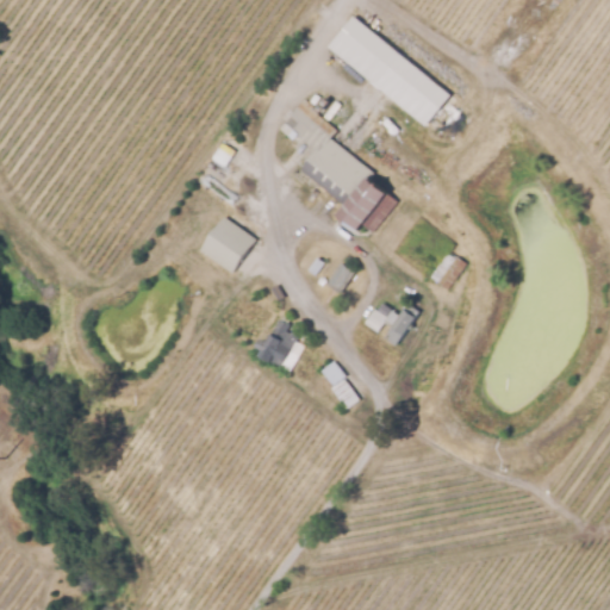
[(415,114),(332,47),(347,30),(443,109),(439,113),(429,125),(415,114)]
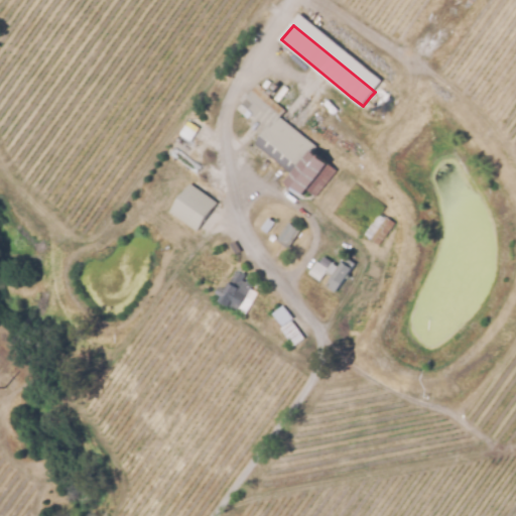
[(248,97),(258,86),(269,95),(268,96),(269,97),(285,111),(280,117),(316,148),(314,150),(338,169),(316,196),(309,189),(304,195),(288,180),(292,175),(255,143),(267,129),(251,115),(249,116),(239,108),(248,97)]
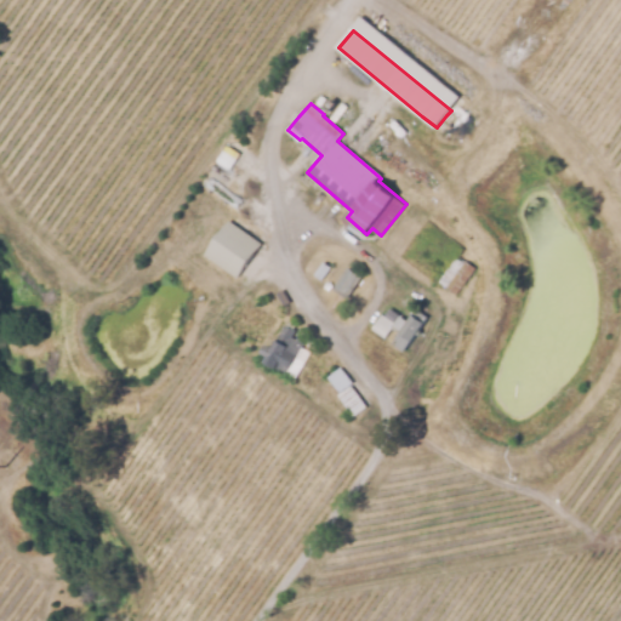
[(239,277),(208,254),(229,222),(261,244),(239,277)]
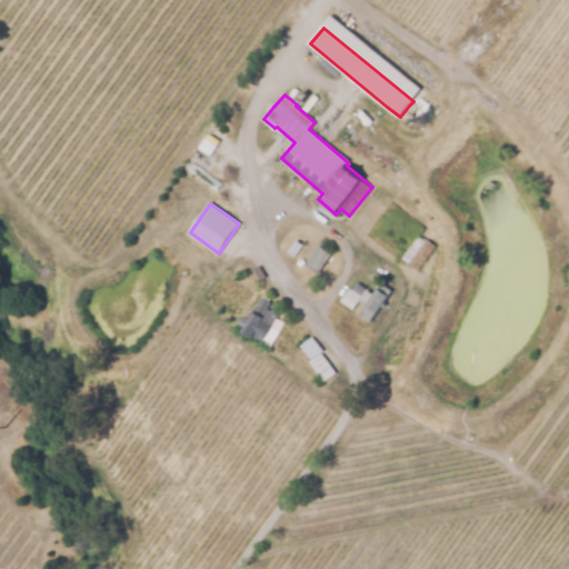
[(296,256),(282,246),(290,236),(303,245),(296,256)]
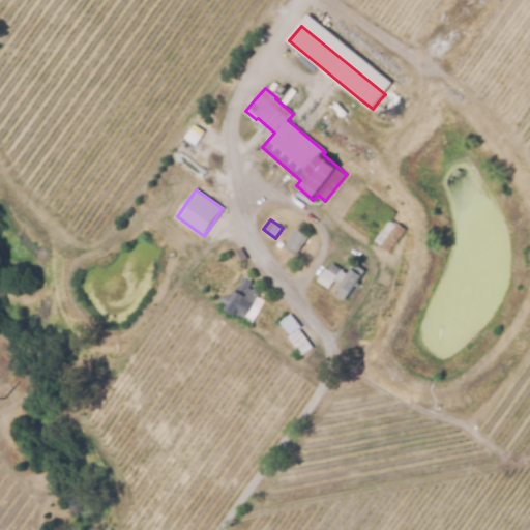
[(390,252),(380,243),(383,239),(378,235),(385,225),(391,230),(396,223),(406,230),(390,252)]
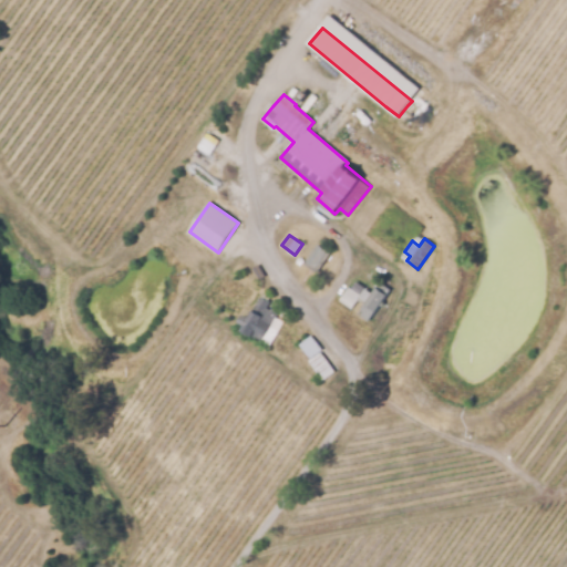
[(317,266),(308,260),(319,244),(328,249),(317,266)]
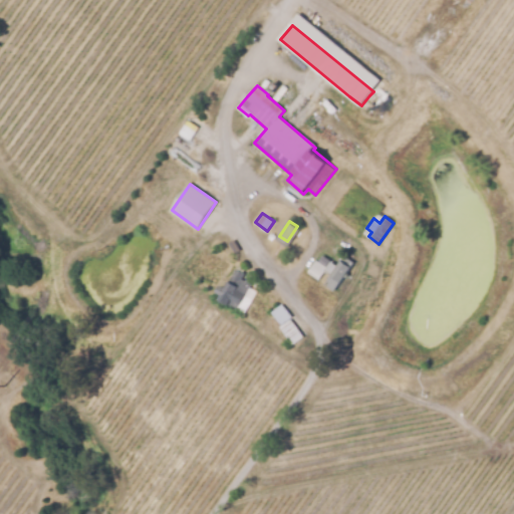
[(327,265),(320,261),(323,256),(330,260),(327,265)]
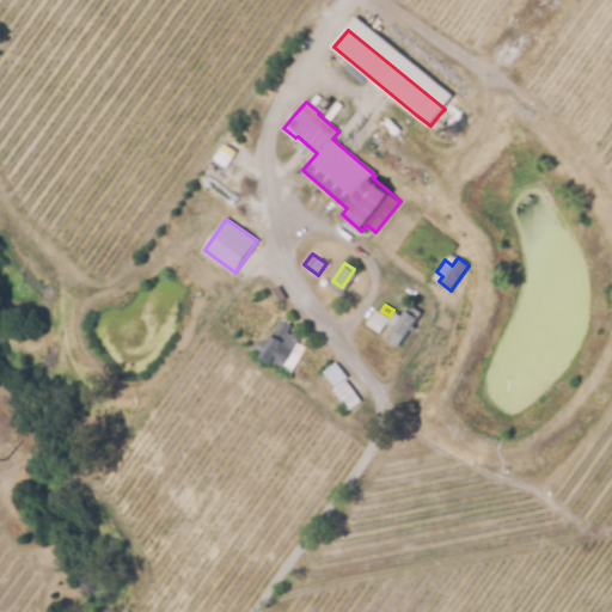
[(397,347),(387,338),(411,305),(422,312),(397,347)]
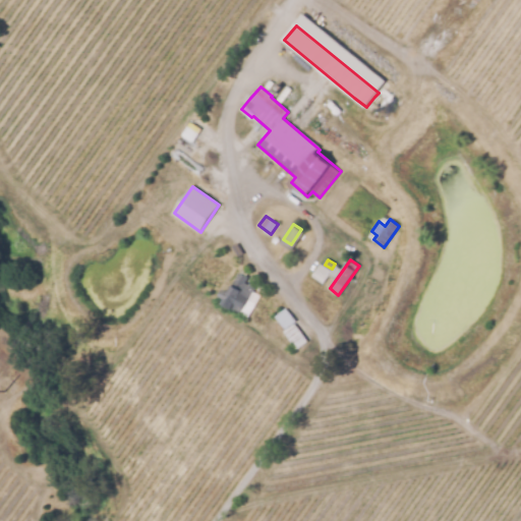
[(324,283),(313,276),(321,265),(331,272),(324,283)]
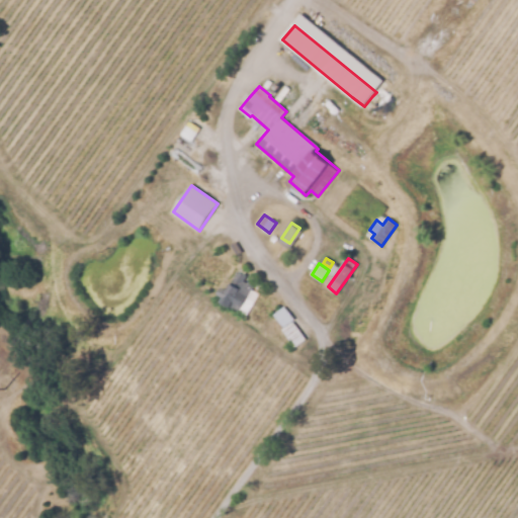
[(239,313),(231,308),(232,306),(223,300),(226,295),(221,293),(226,284),(230,287),(239,271),(246,275),(243,280),(254,286),(239,313)]
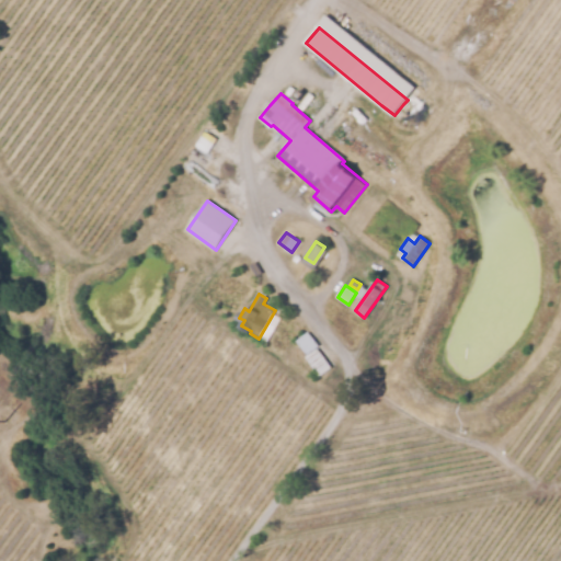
[(289,333),(281,323),(288,317),(297,325),(289,333)]
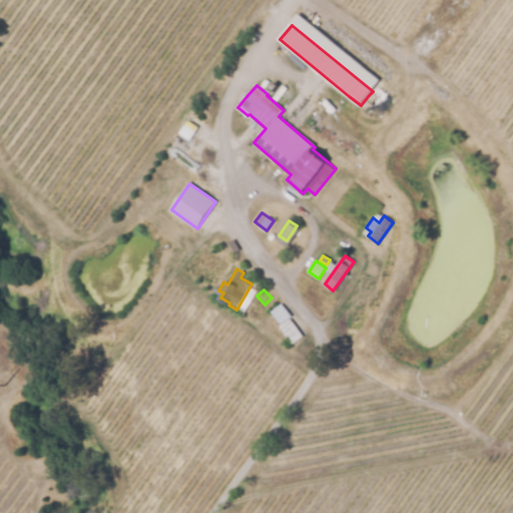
[(294,343),(281,326),(283,325),(273,312),(283,304),(294,319),(293,320),(304,335),(294,343)]
